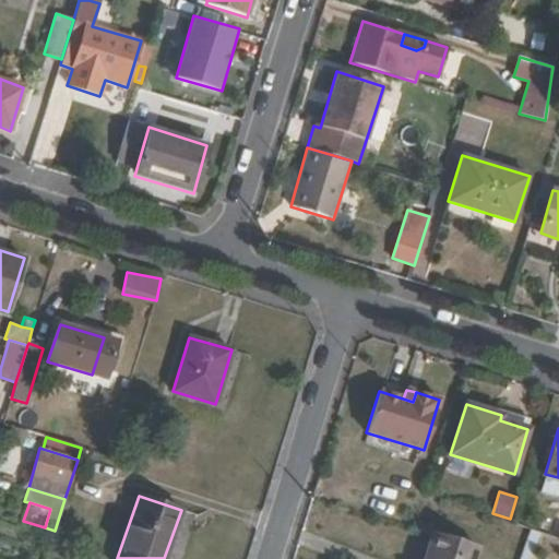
[(530,558),(539,532),(530,528),(519,558),(530,558)]
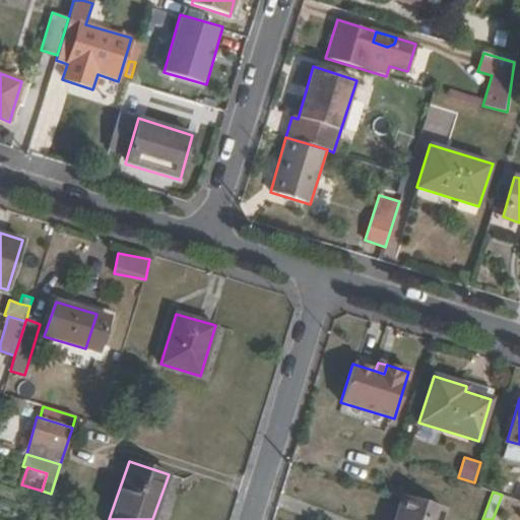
[(441,519),(445,510),(400,496),(392,519),(441,519)]
